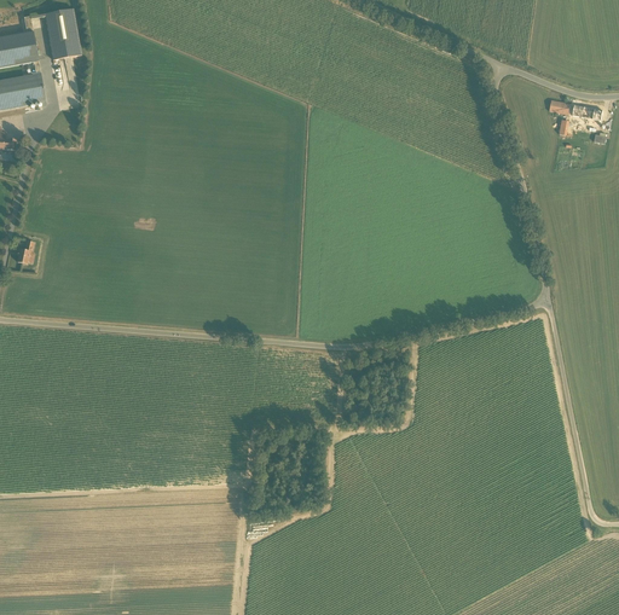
[(74,6),(45,12),(53,58),(82,53),(74,6)]
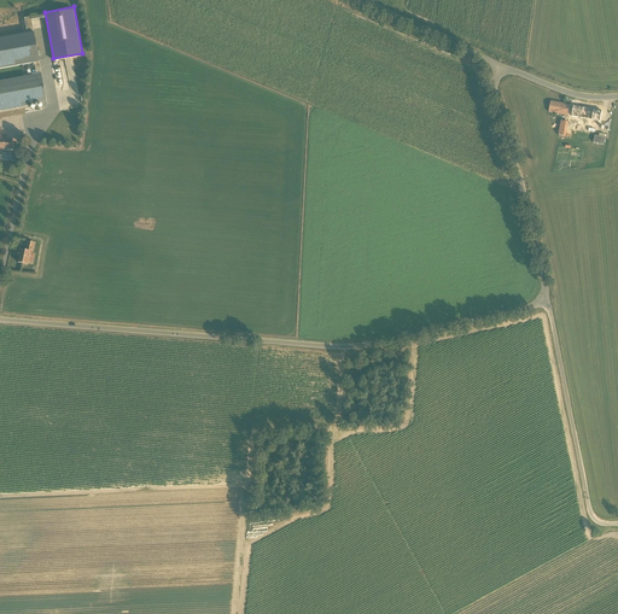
[(0,107),(46,100),(41,71),(39,59),(34,29),(30,15),(24,16),(27,31),(0,35),(0,65),(34,60),(36,72),(0,79),(0,107)]
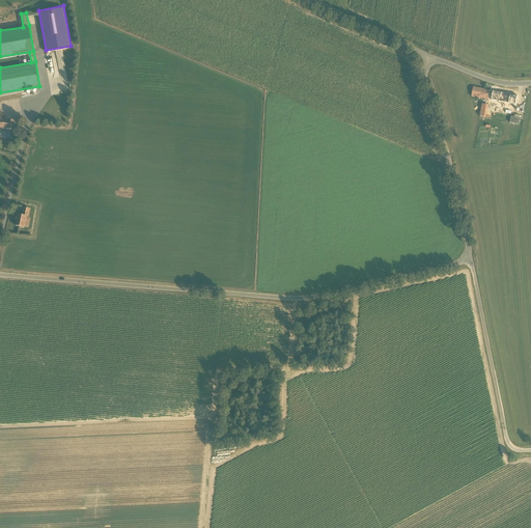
[(515,102),(518,92),(473,84),(472,93),(491,98),(491,102),(500,103),(501,99),(515,102)]
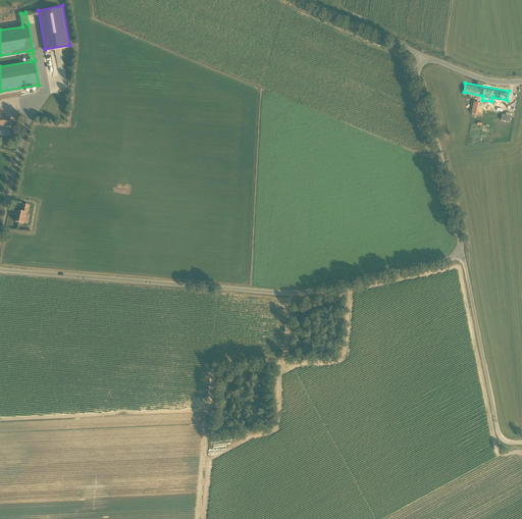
[(510,113),(512,106),(491,102),(489,109),(510,113)]
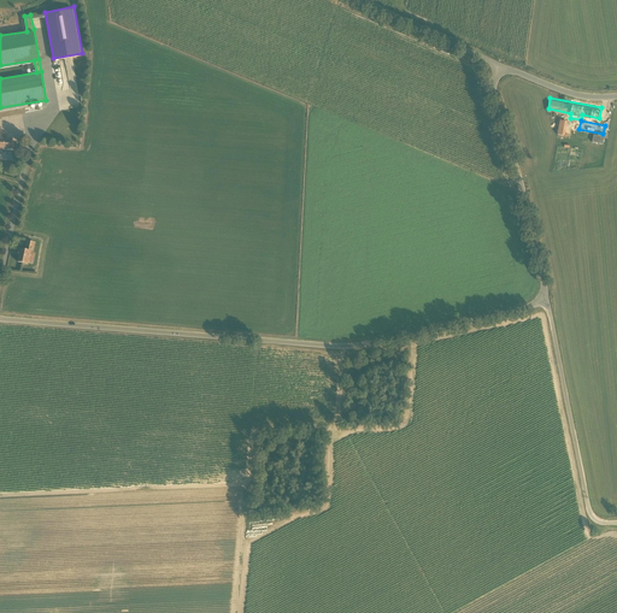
[(0,146),(16,147),(17,137),(6,136),(6,130),(0,129),(0,146)]
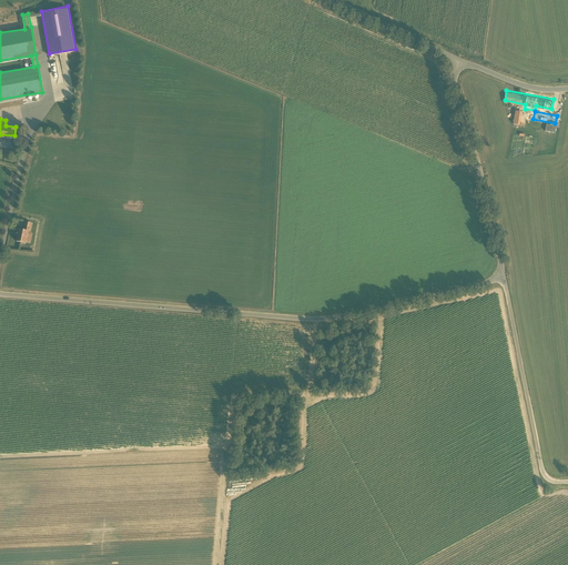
[(518,135),(521,122),(514,121),(510,134),(518,135)]
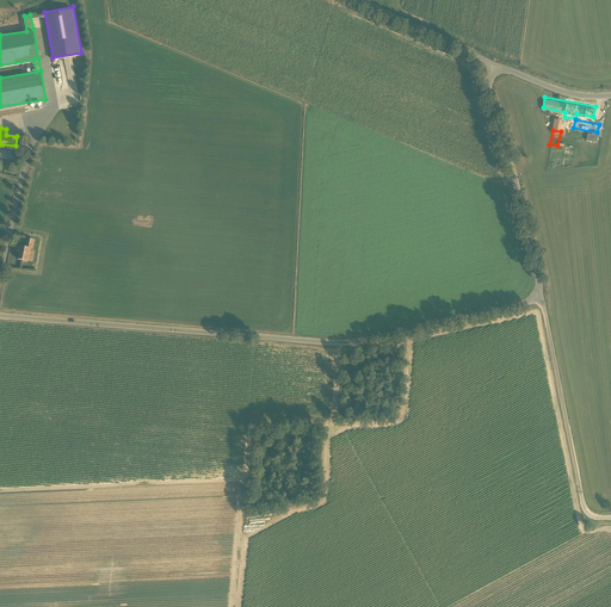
[(31,247),(34,237),(26,236),(25,245),(18,243),(17,249),(19,249),(18,256),(26,259),(29,247),(31,247)]
